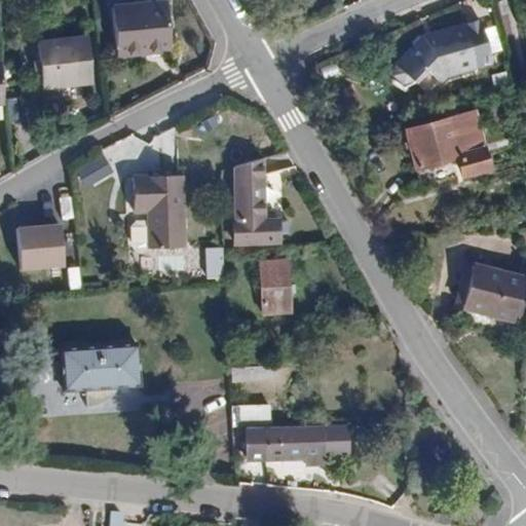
[(168,0),(116,3),(119,57),(173,52),(168,0)]
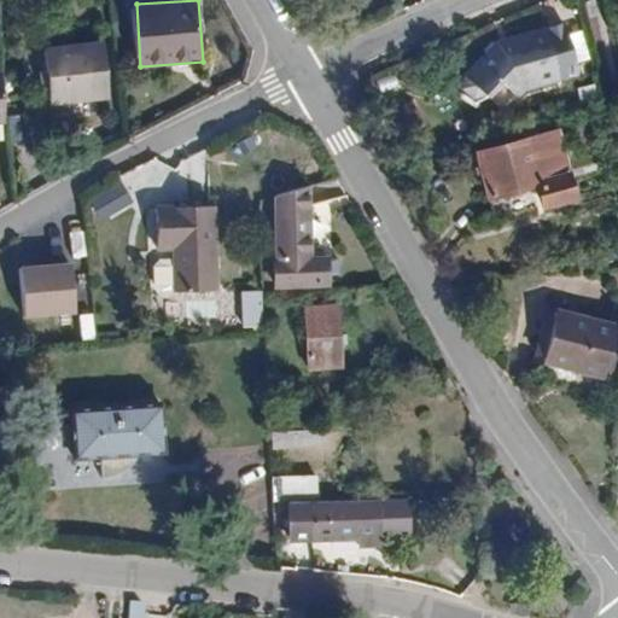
[(501,83),(519,99),(530,91),(579,79),(565,23),(491,45),(464,79),(462,89),(472,100),(483,99),(501,83)]
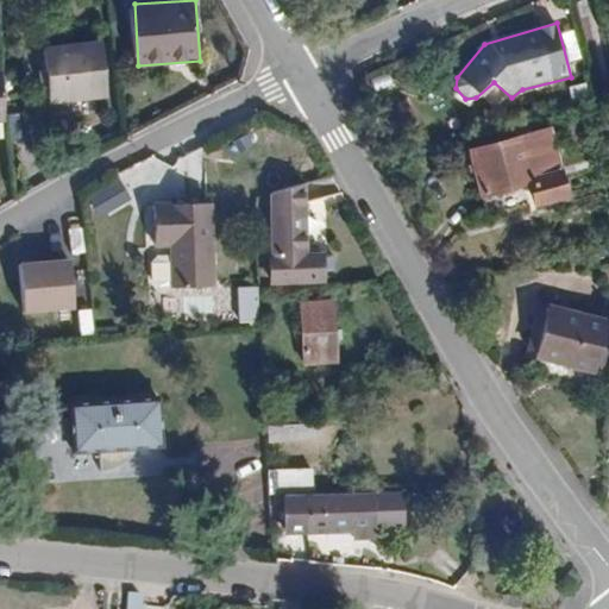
[(102,42),(44,48),(49,104),(108,99),(102,42)]
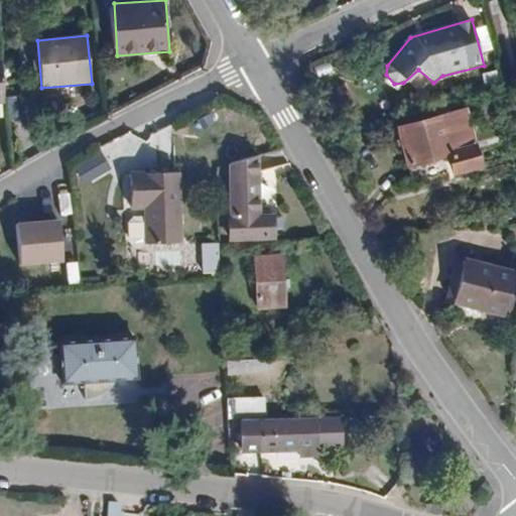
[(469,107),(399,127),(412,171),(449,161),(455,178),(487,169),(469,107)]
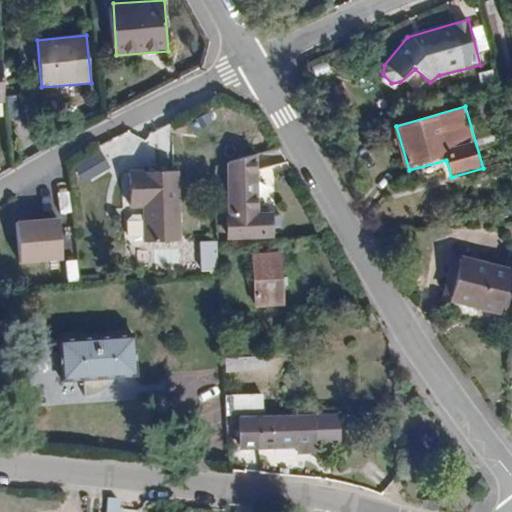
[(82,182),(110,168),(101,150),(73,164),(82,182)]
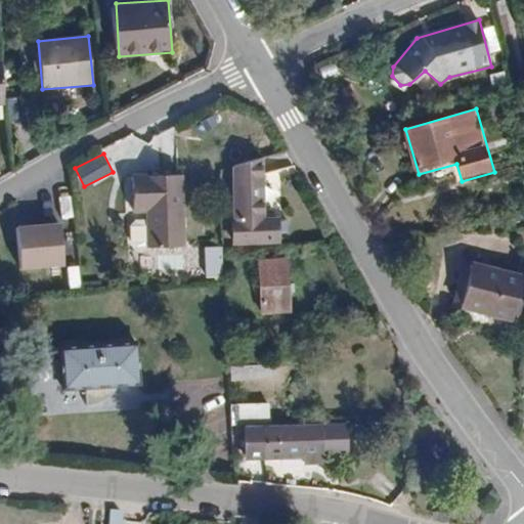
[(264,159),(233,167),(234,245),(280,244),(280,218),(266,217),(264,159)]
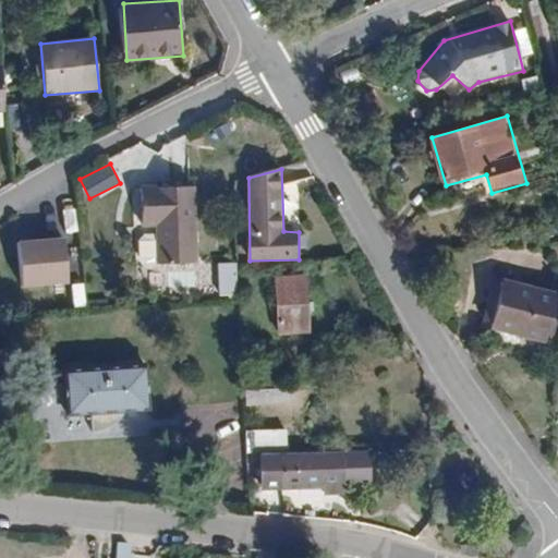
[(195,262),(195,185),(142,186),(142,227),(156,227),(156,262),(195,262)]
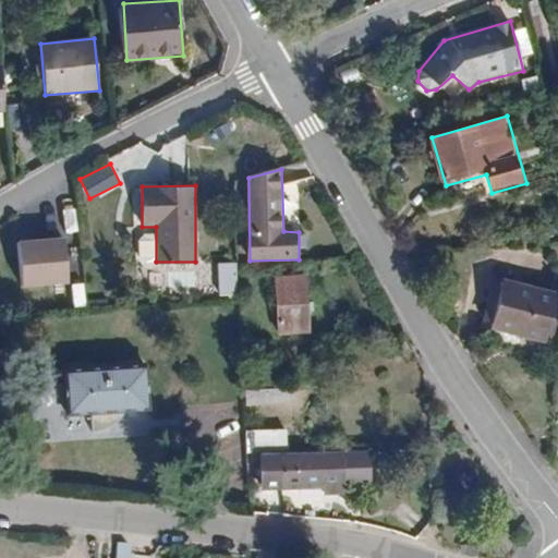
[(67,208),(68,231),(81,230),(79,207),(67,208)]
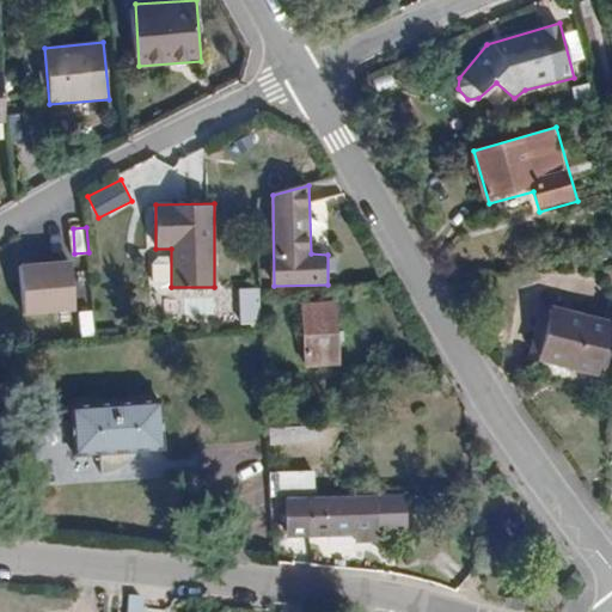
[(71,261),(19,264),(24,316),(74,312),(71,261)]
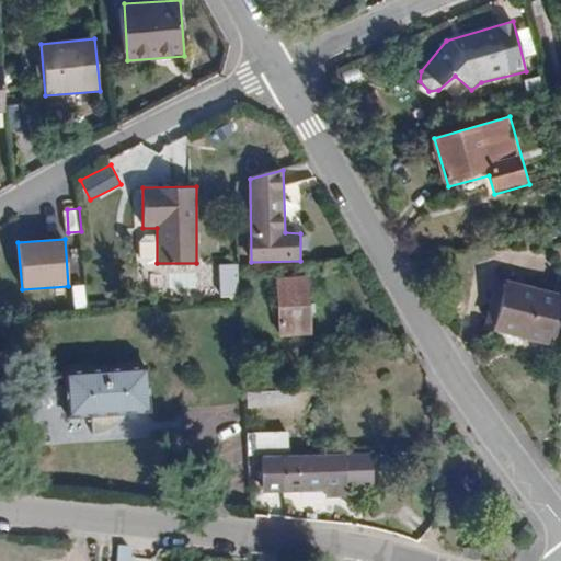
[(308,276),(276,278),(279,338),(311,335),(308,276)]
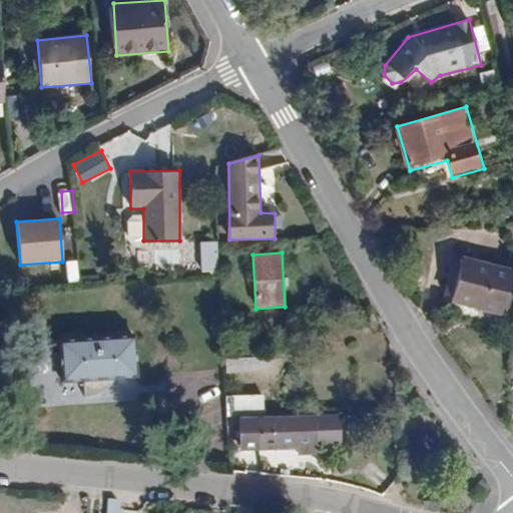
[(512,288),(512,268),(463,255),(462,261),(454,296),(452,302),(507,315),(512,288)]
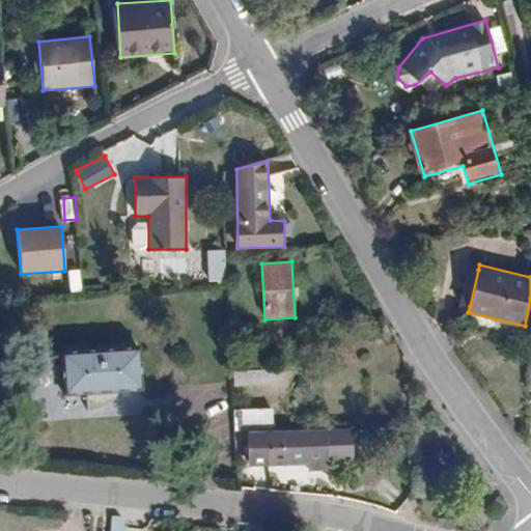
[(458,304),(470,306),(478,270),(468,267),(458,304)]
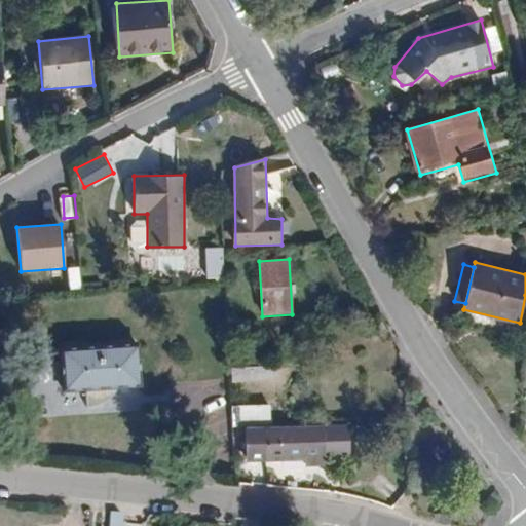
[(137,346),(62,350),(64,390),(88,389),(88,402),(119,400),(118,387),(139,386),(137,346)]
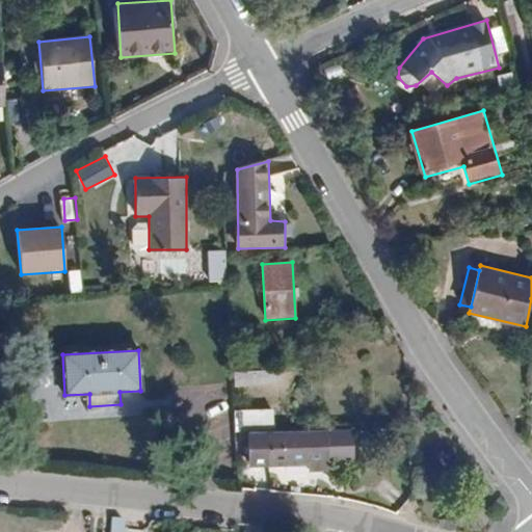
[(273,405),(242,406),(242,426),(273,425),(273,405)]
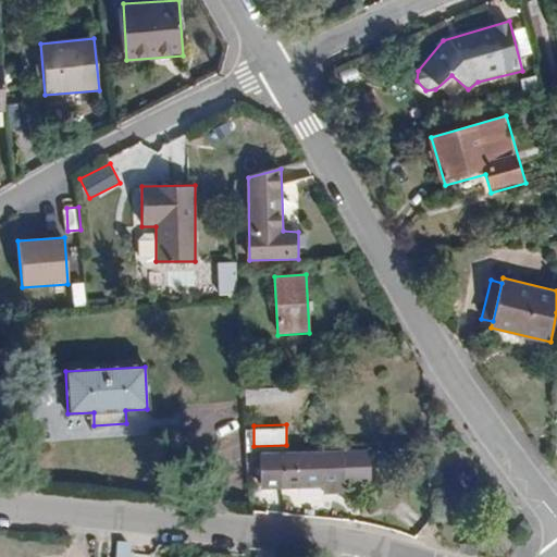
[(223,431),(224,482),(245,481),(244,431),(223,431)]
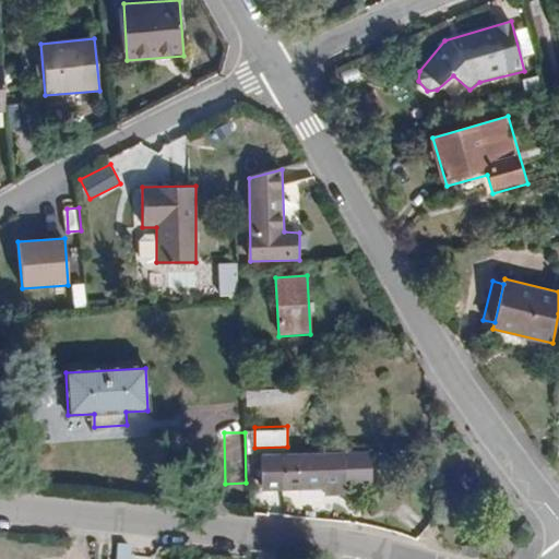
[(261,455),(262,489),(372,486),(371,452),(261,455)]
